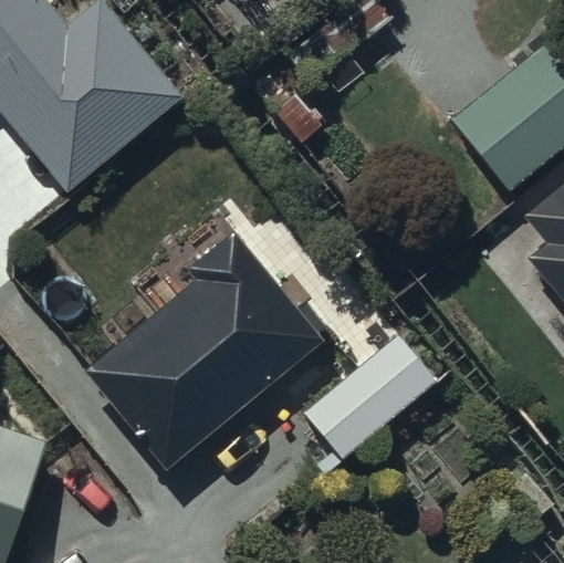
[(0,0),(0,108),(66,191),(184,96),(105,0),(98,0),(66,27),(44,0),(0,0)]
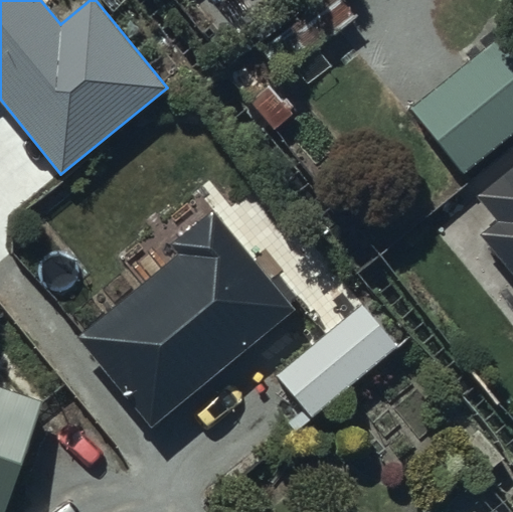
[(512,39),(507,33),(412,110),(464,174),(512,135),(512,39)]
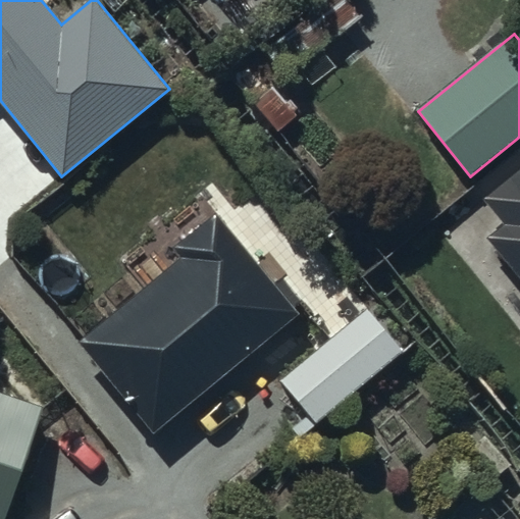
[(180,261),(78,343),(151,436),(296,313),(218,215),(172,251),(180,261)]
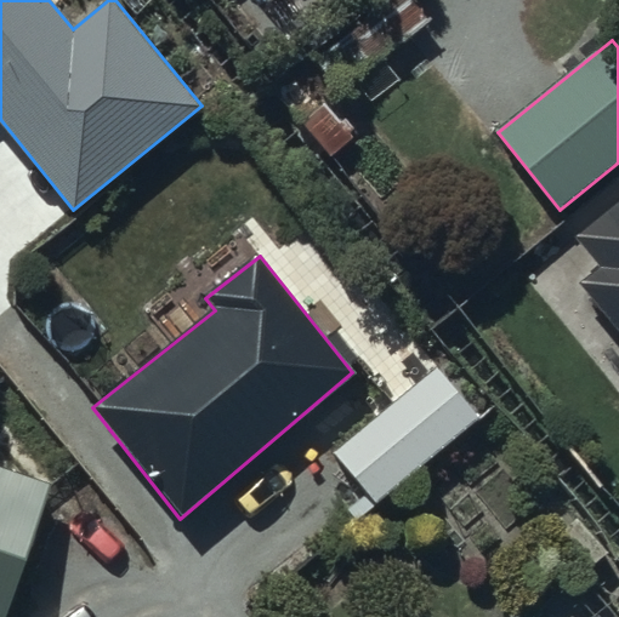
[(475,420),(435,371),(335,453),(375,502),(475,420)]
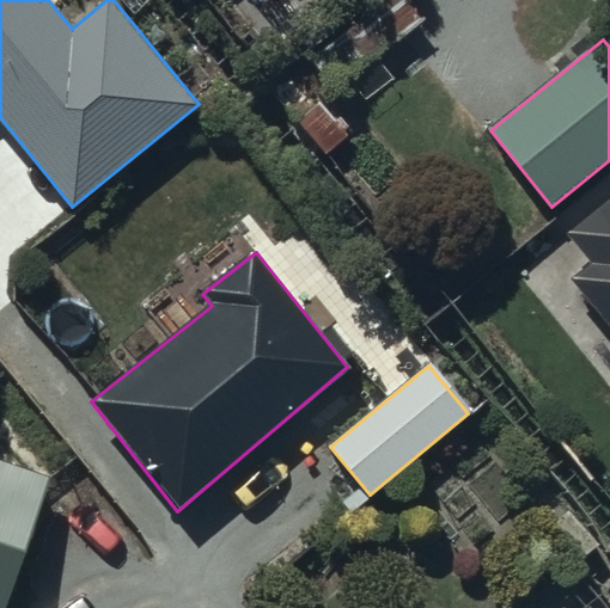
[(0,607),(6,607),(52,479),(0,461),(0,607)]
